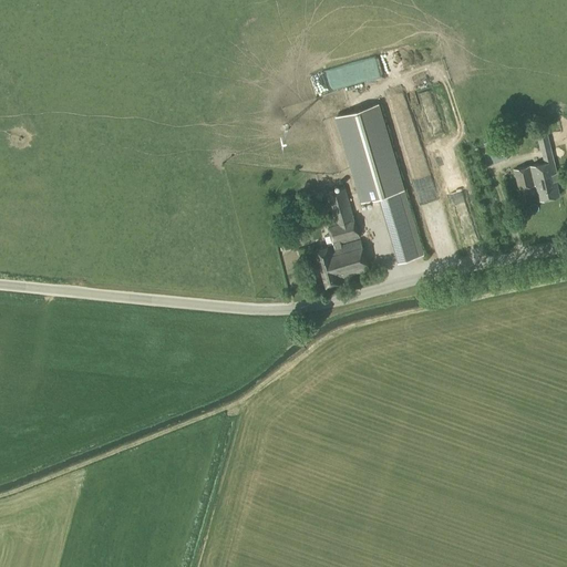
[(408,198),(379,103),(334,116),(360,203),(379,197),(382,206),(408,198)]
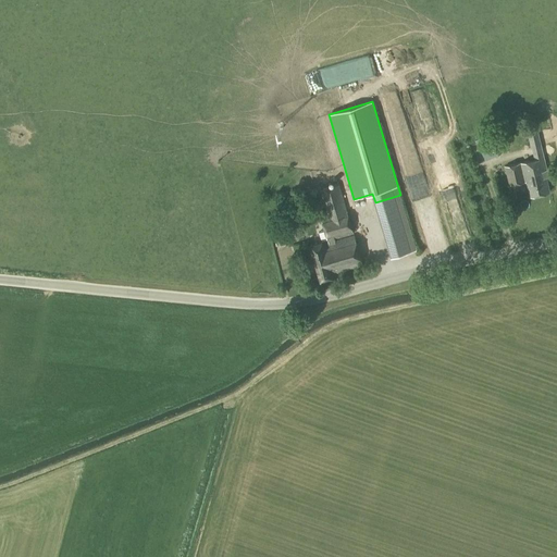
[(485,161),(502,152),(491,132),(474,140),(485,161)]
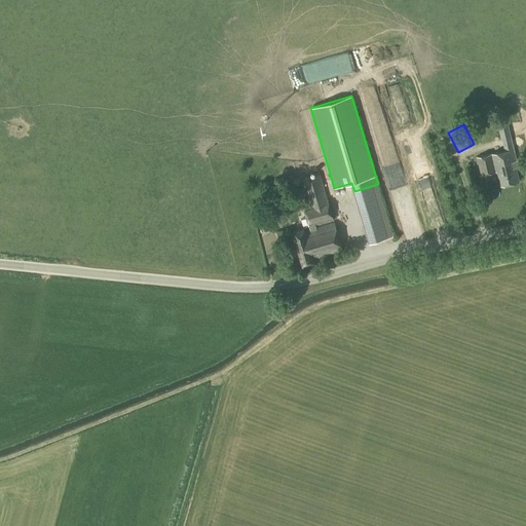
[(501,141),(512,138),(508,124),(498,126),(501,141)]
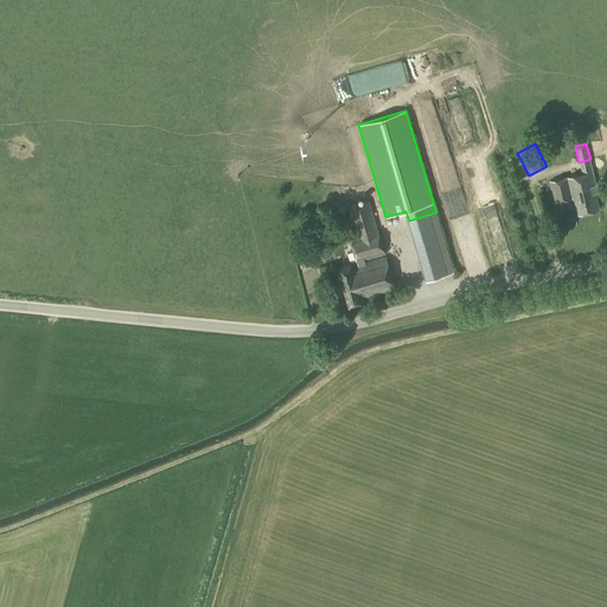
[(598,192),(593,172),(568,178),(568,177),(550,181),(555,202),(574,198),(577,213),(599,209),(595,193),(598,192)]
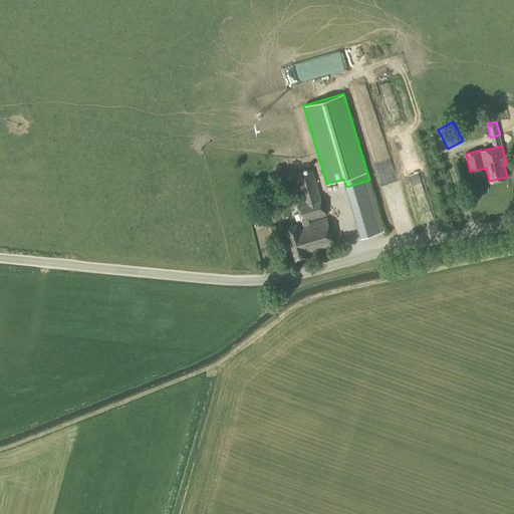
[(405,167),(414,196),(427,192),(417,163),(405,167)]
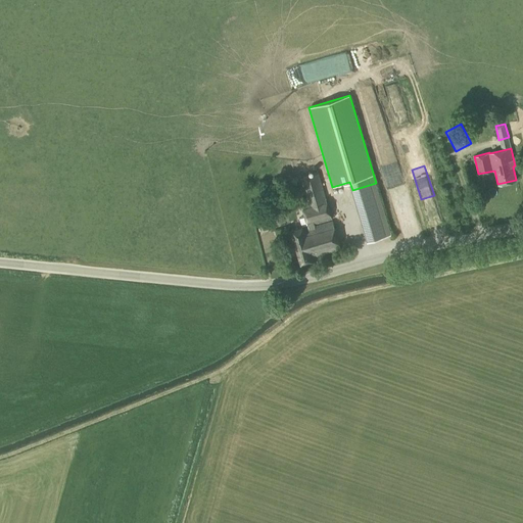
[(316,226),(315,225),(332,220),(318,173),(299,179),(307,206),(302,207),(307,225),(302,227),(303,228),(291,231),(300,264),(313,260),(312,256),(340,249),(332,222),(316,226)]
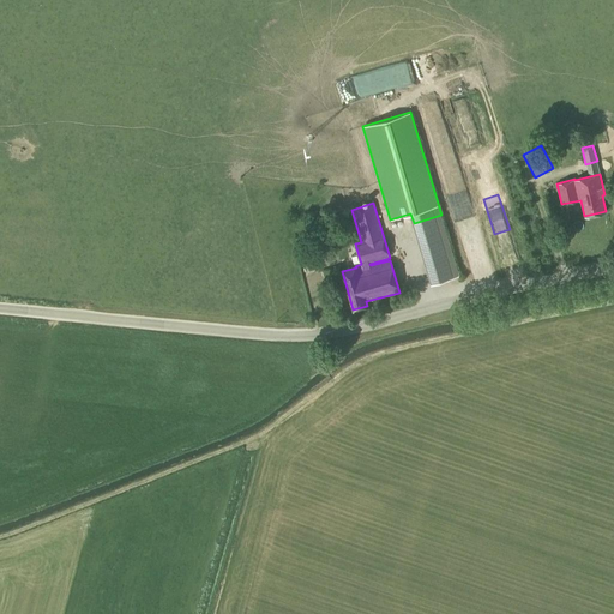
[(513,232),(497,235),(505,266),(522,262),(513,232)]
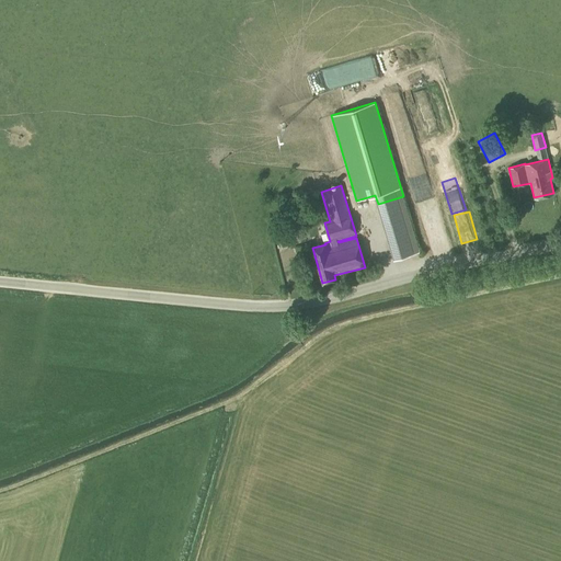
[(296,224),(309,220),(307,214),(295,217),(296,224)]
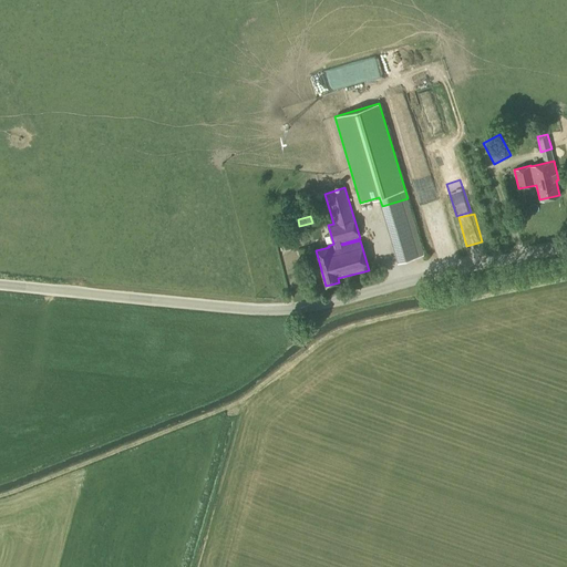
[(392,241),(398,261),(424,254),(420,241),(413,244),(411,236),(392,241)]
